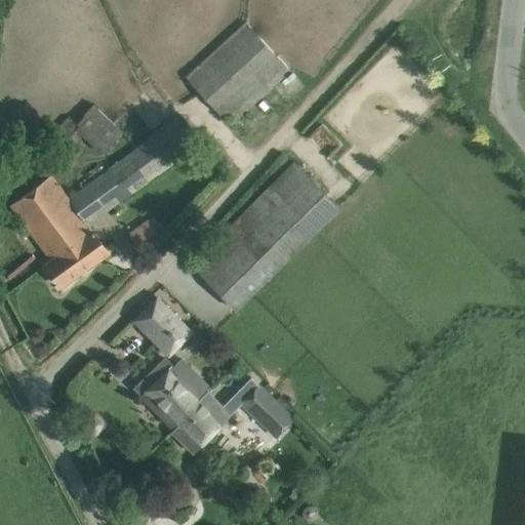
[(289,70),(246,23),(186,77),(225,119),(230,115),(235,120),(289,70)]
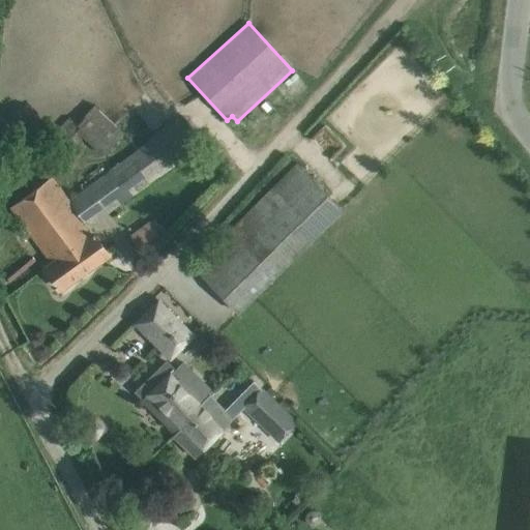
[(102,155),(125,133),(95,105),(77,125),(68,118),(47,141),(64,157),(84,138),(102,155)]
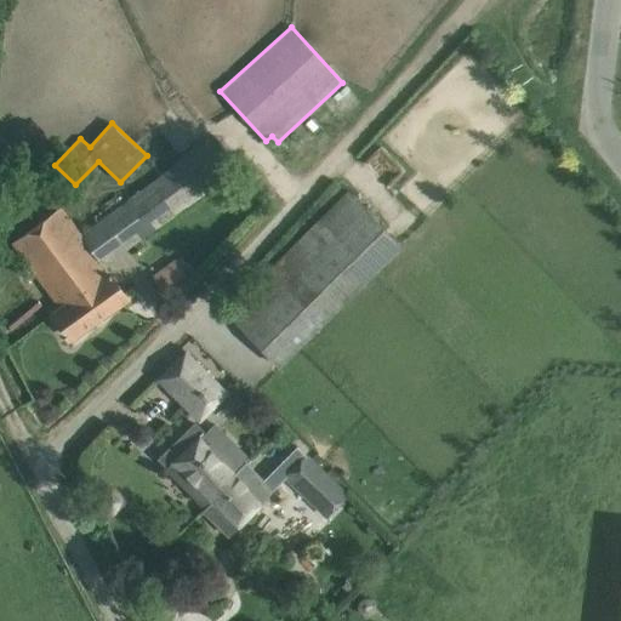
[(127,297),(110,273),(104,266),(117,256),(238,167),(215,136),(127,199),(81,233),(77,226),(62,205),(12,241),(61,308),(53,313),(72,339),(127,297)]
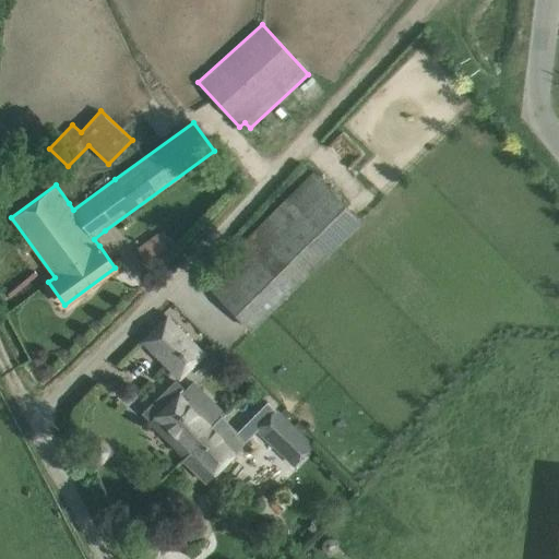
[(361,219),(329,188),(313,173),(204,281),(251,329),(361,219)]
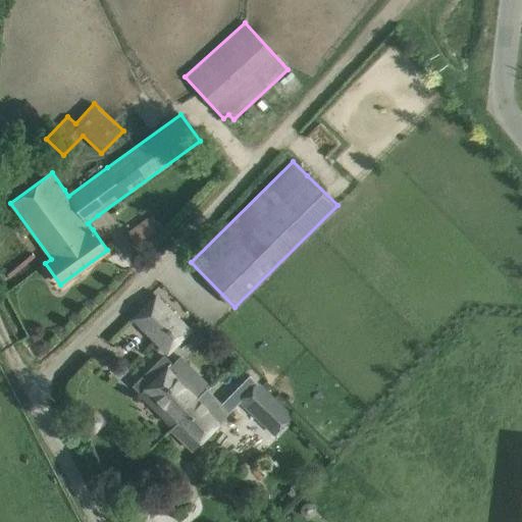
[(148,218),(127,233),(139,248),(158,232),(148,218)]
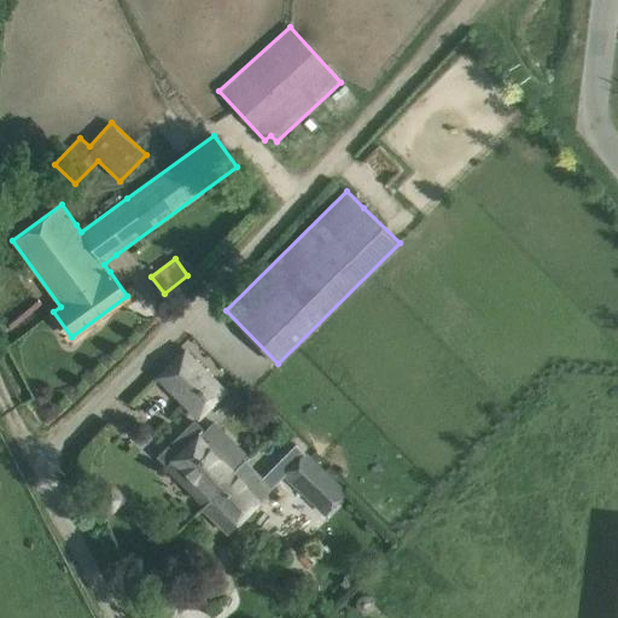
[(226,390),(186,350),(159,378),(199,418),(226,390)]
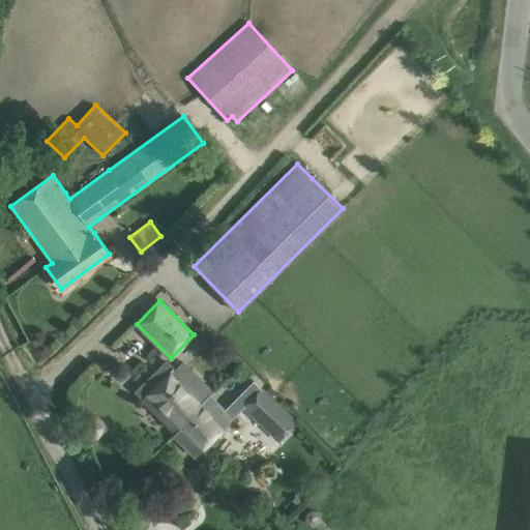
[(166,360),(134,391),(175,433),(185,421),(182,418),(211,390),(183,362),(175,369),(166,360)]
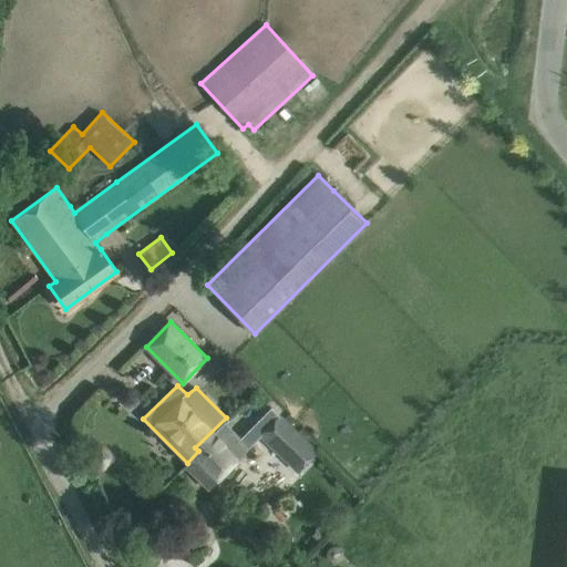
[(308,441),(280,414),(259,435),(287,462),(308,441)]
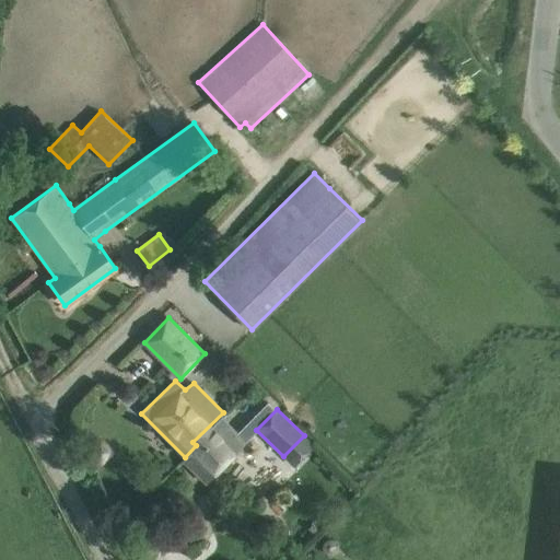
[(185,457),(183,459),(207,483),(246,443),(221,418),(224,415),(223,412),(193,442),(196,445),(185,457)]
